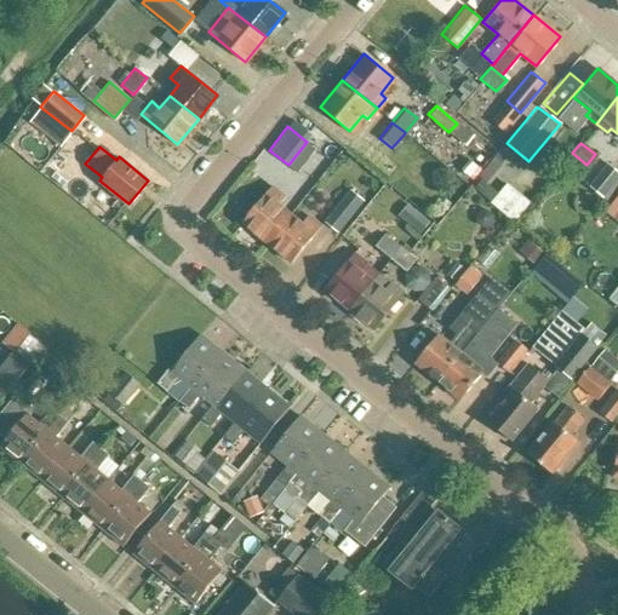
[(617,173),(606,164),(588,185),(608,202),(617,190),(617,173)]
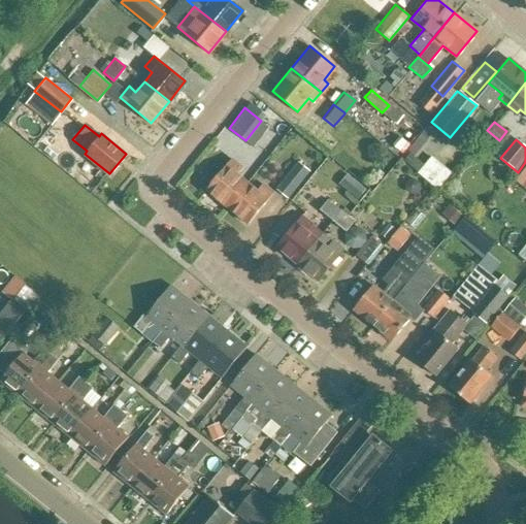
[(420,167),(440,186),(455,169),(434,151),(420,167)]
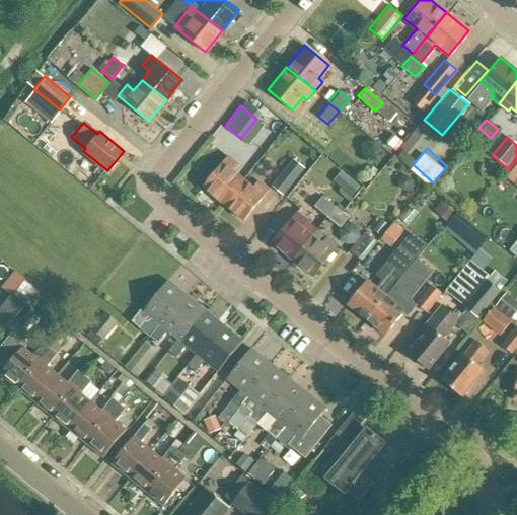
[(226,155),(202,186),(222,202),(241,178),(231,170),(237,163),(226,155)]
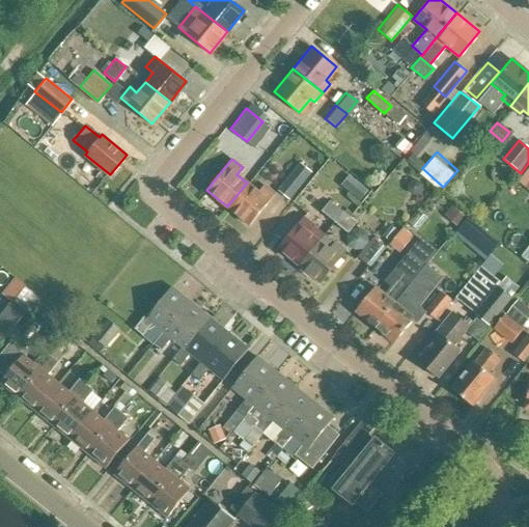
[(289,198),(311,170),(299,161),(277,188),(289,198)]
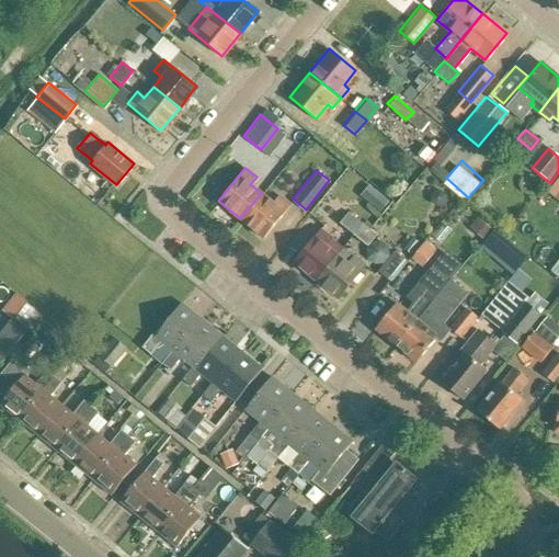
[(358,194),(379,209),(388,199),(368,183),(358,194)]
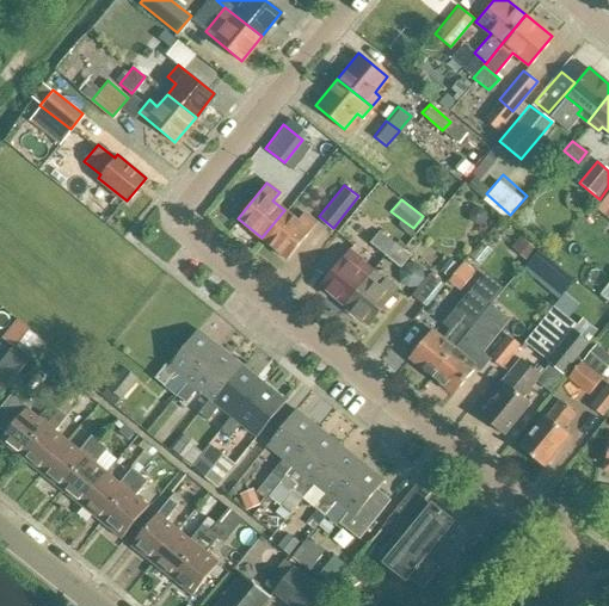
[(479,208),(473,208),(469,212),(469,218),(474,222),(480,222),(485,217),(484,211),(479,208)]
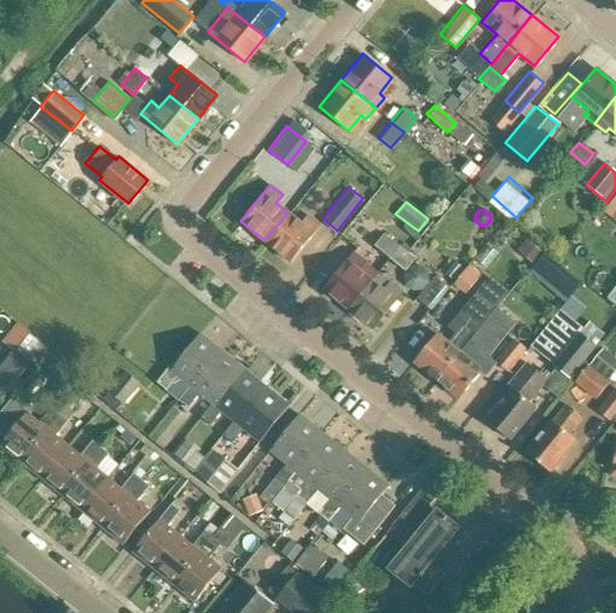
[(288,212),(265,240),(290,261),(319,223),(306,214),(300,222),(288,212)]
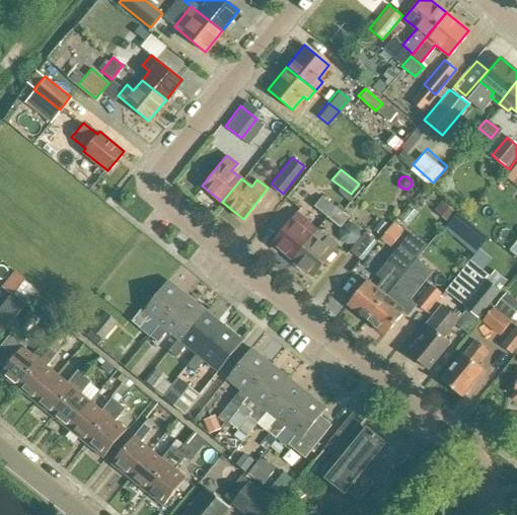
[(326,216),(334,206),(321,195),(313,205),(326,216)]
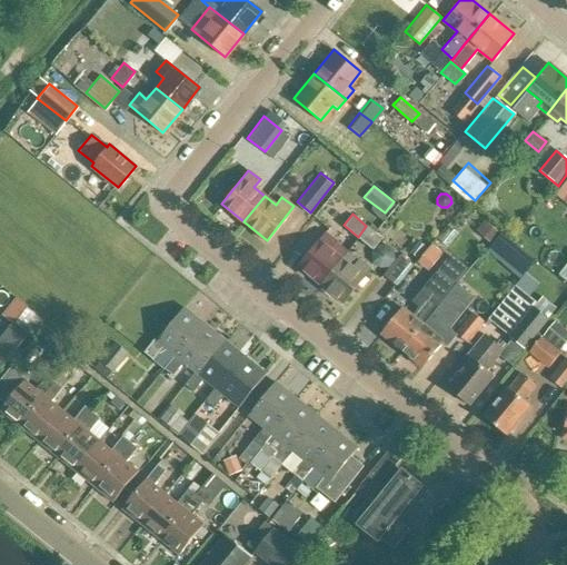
[(484,220),(475,231),(488,243),(497,231),(484,220)]
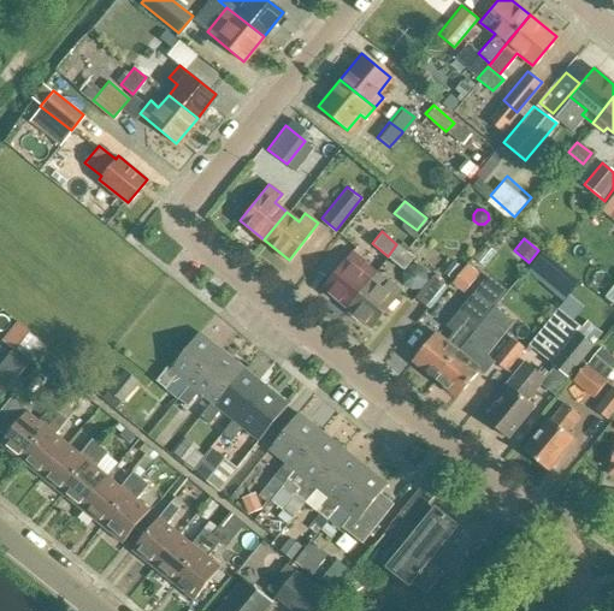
[(396,244),(388,256),(402,268),(413,256),(396,244)]
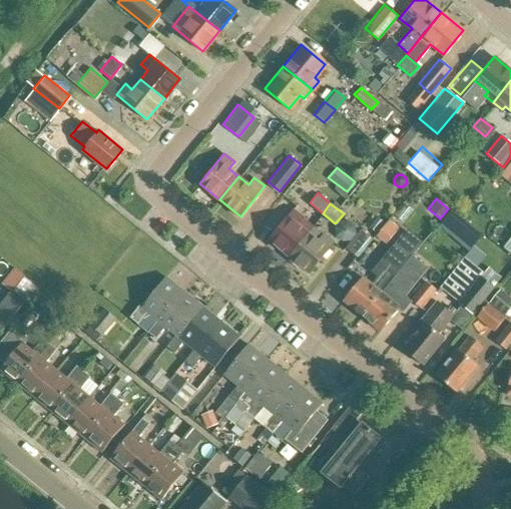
[(288,256),(307,231),(298,224),(303,217),(293,208),(268,238),(288,256)]
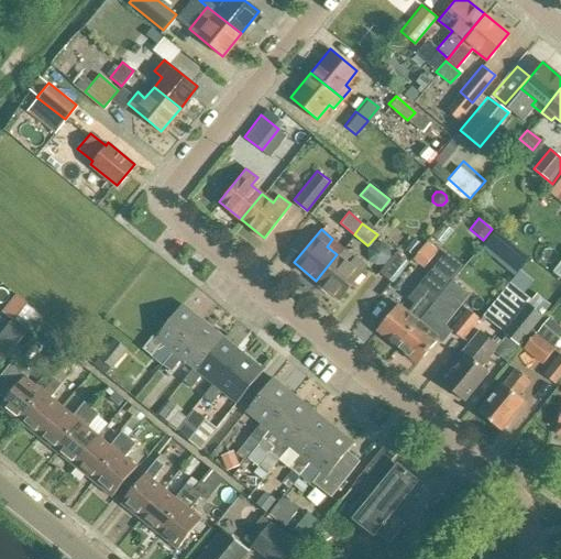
[(425,264),(436,250),(426,242),(415,255),(425,264)]
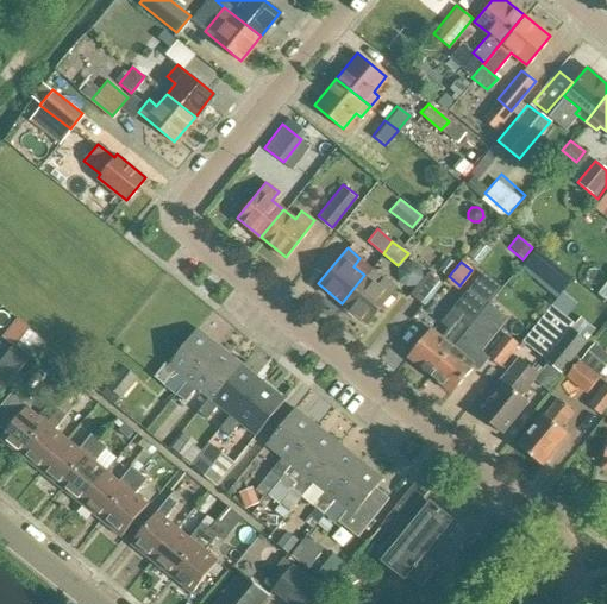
[(427,272),(410,295),(420,303),(438,281),(427,272)]
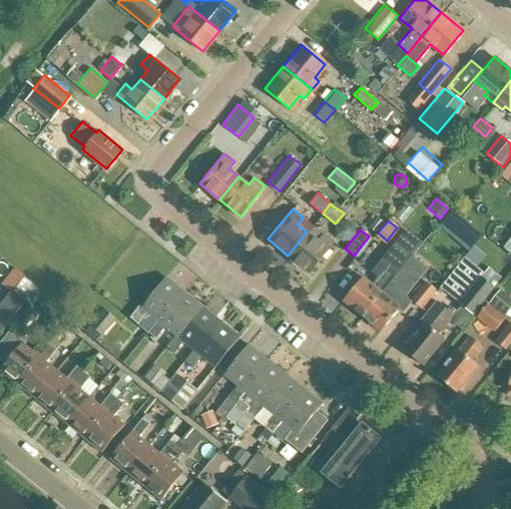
[(307,231),(288,256),(309,272),(333,241),(323,232),(317,239),(307,231)]
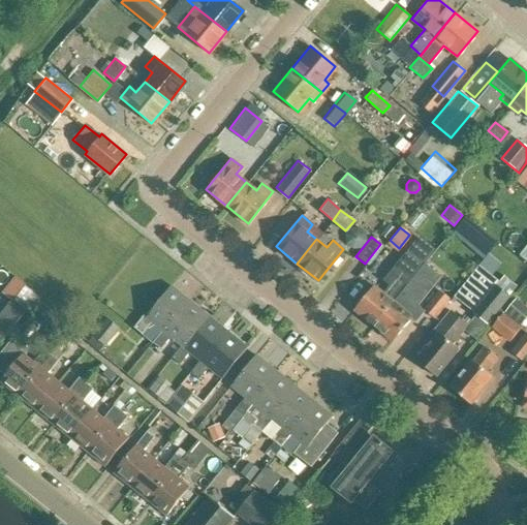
[(422,265),(405,251),(381,279),(389,284),(382,292),(373,284),(353,309),(373,325),(392,300),(416,272),(422,265)]
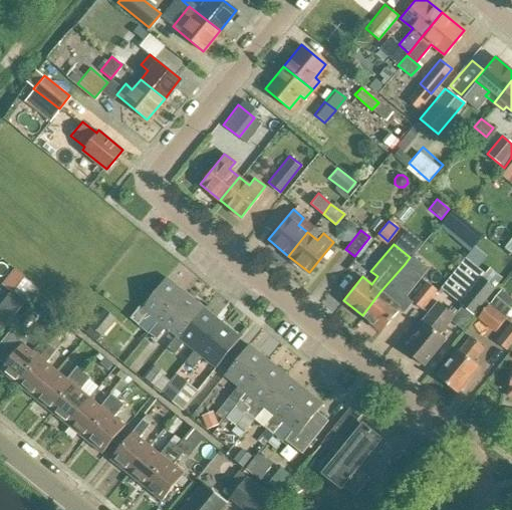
[(451,305),(448,308),(438,300),(421,320),(424,323),(403,348),(423,364),(444,338),(437,332),(450,317),(462,327),(467,320),(465,318),(470,312),(473,314),(495,287),(481,275),(483,272),(465,257),(441,287),(459,301),(459,302),(461,304),(457,310),(451,305)]
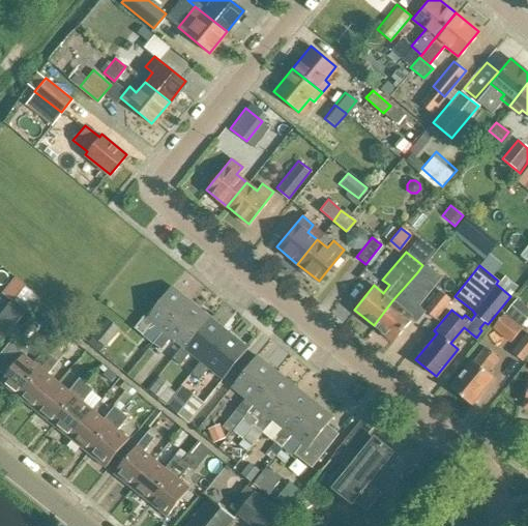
[(427,280),(417,272),(392,300),(374,325),(392,341),(412,317),(403,309),(415,293),(416,293),(427,280)]
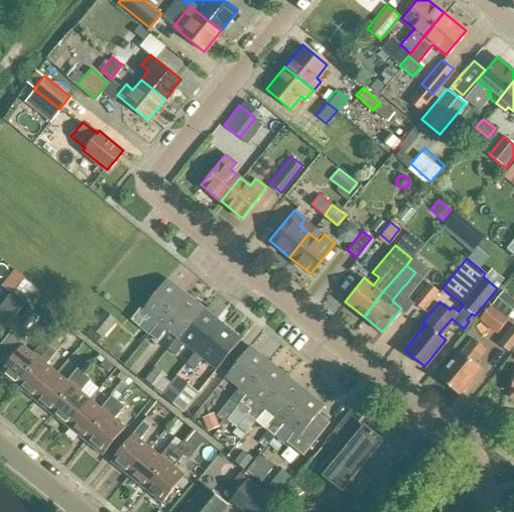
[(423,308),(450,276),(437,266),(411,298),(423,308)]
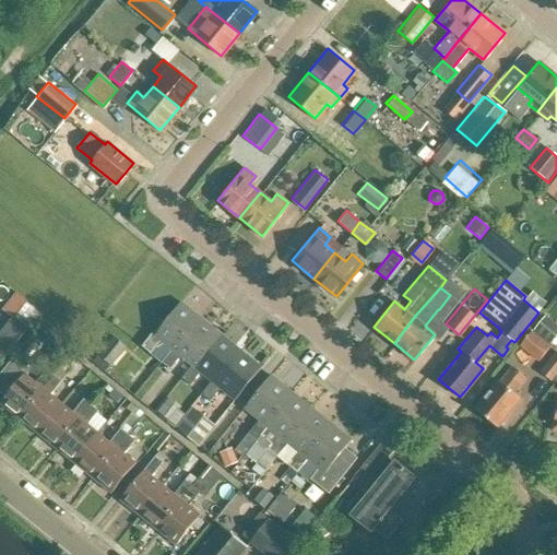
[(174,350),(200,317),(179,300),(154,333),(152,331),(140,344),(149,352),(160,339),(170,347),(174,350)]
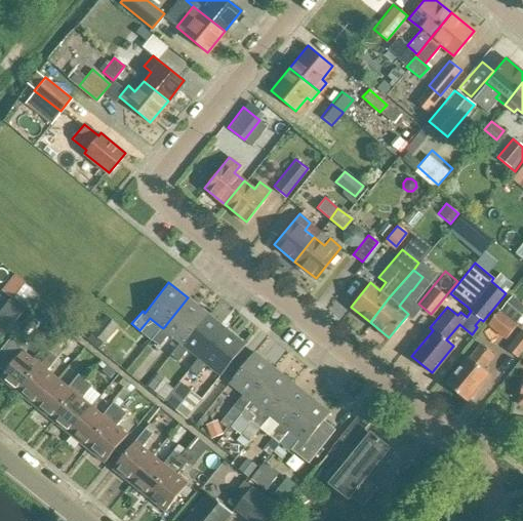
[(522,304),(512,294),(499,309),(515,322),(522,312),(522,304)]
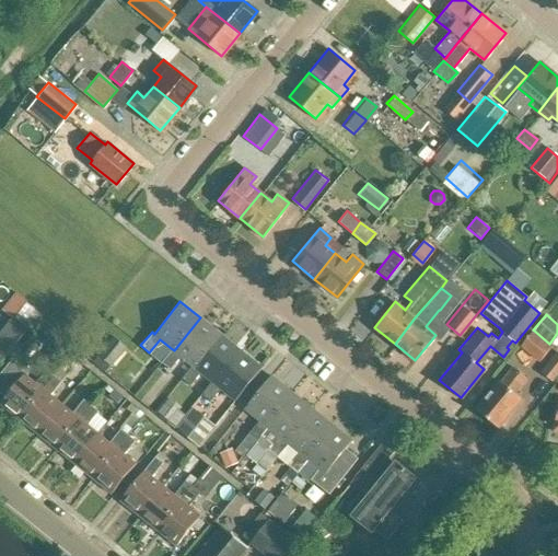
[(0,357),(24,327),(10,316),(0,328),(0,357)]
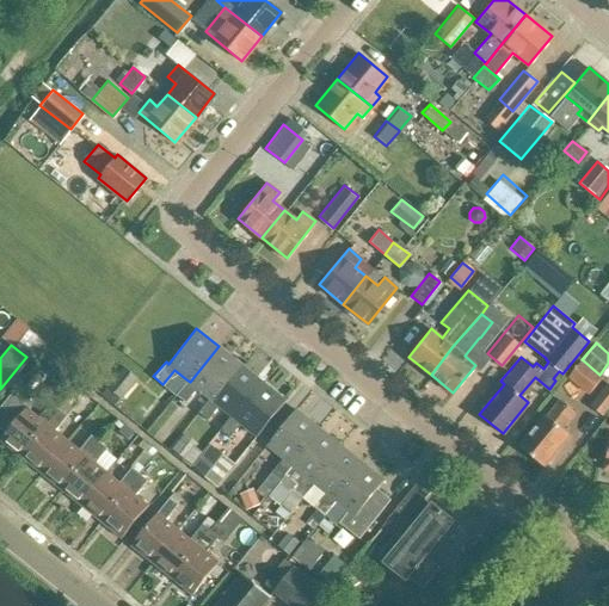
[(211,400),(240,364),(219,346),(190,382),(186,379),(174,394),(185,402),(196,388),(208,397),(211,400)]
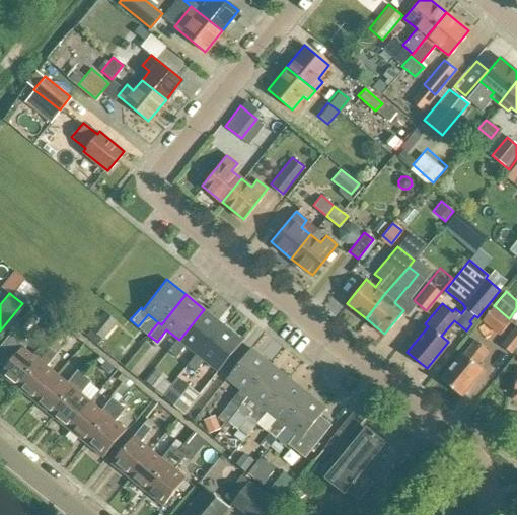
[(493,306),(481,321),(498,336),(510,320),(493,306)]
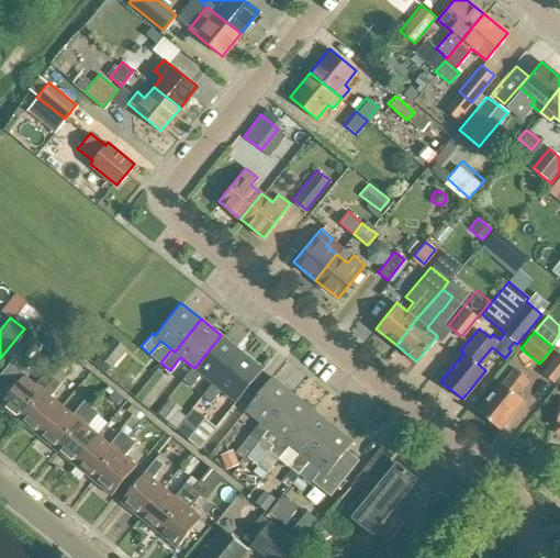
[(214,384),(242,352),(221,335),(194,368),(191,366),(181,379),(190,386),(200,372),(211,382),(214,384)]
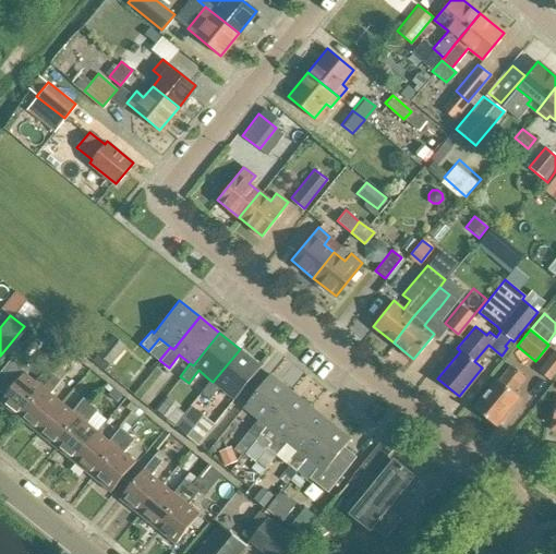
[(110,335),(91,359),(103,369),(122,345),(110,335)]
